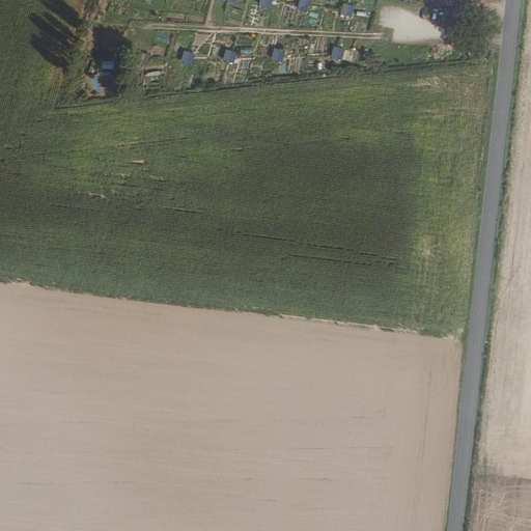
[(169,0),(169,8),(184,9),(183,0),(169,0)]
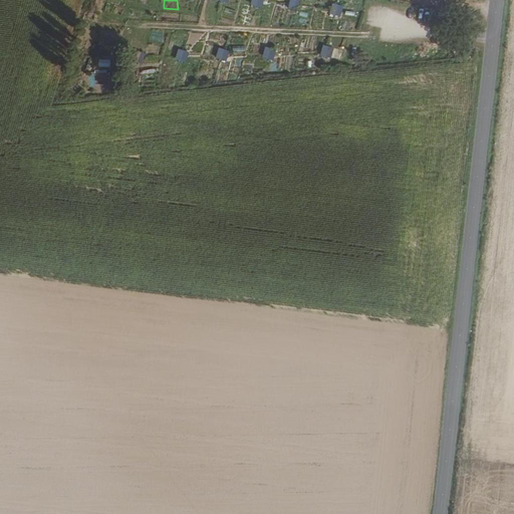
[(251,0),(250,4),(261,8),(264,0),(251,0)]
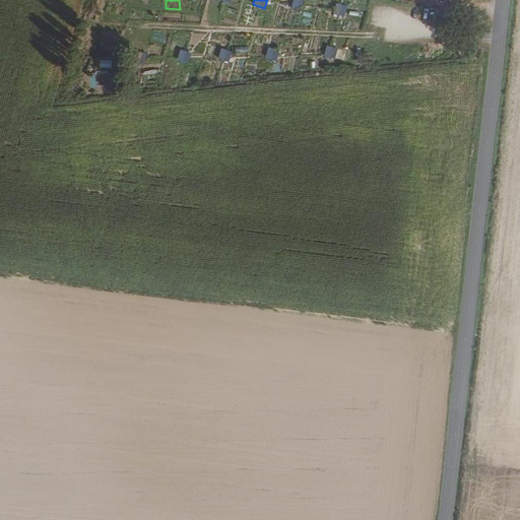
[(303,12),(305,1),(301,0),(293,0),(291,10),(303,12)]
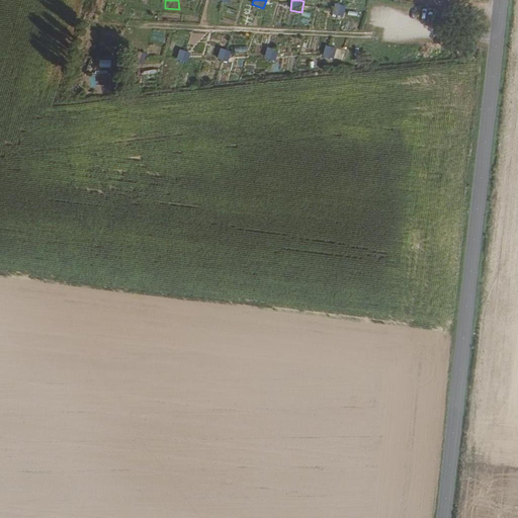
[(336,4),(332,14),(343,17),(346,7),(336,4)]
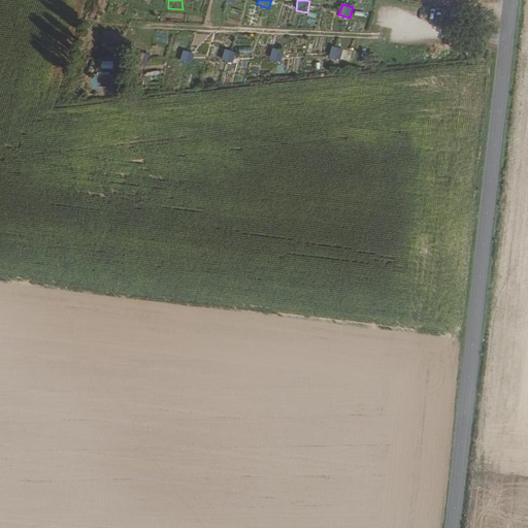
[(332,46),(329,58),(340,61),(343,50),(332,46)]
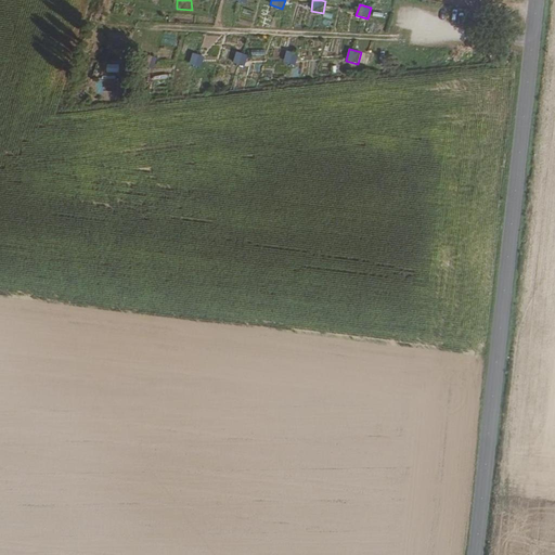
[(295,66),(299,53),(287,50),(283,62),(295,66)]
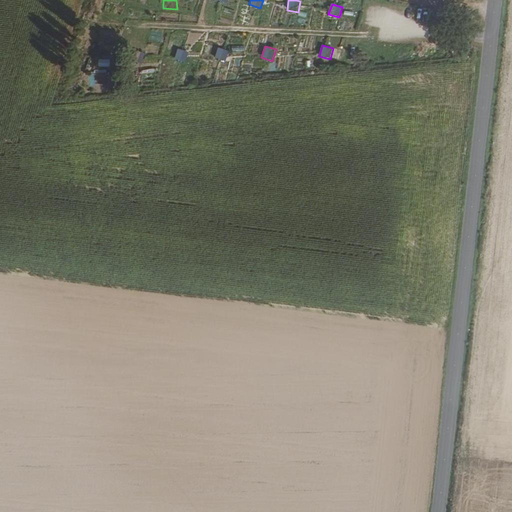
[(114,48),(97,48),(97,71),(113,71),(114,48)]
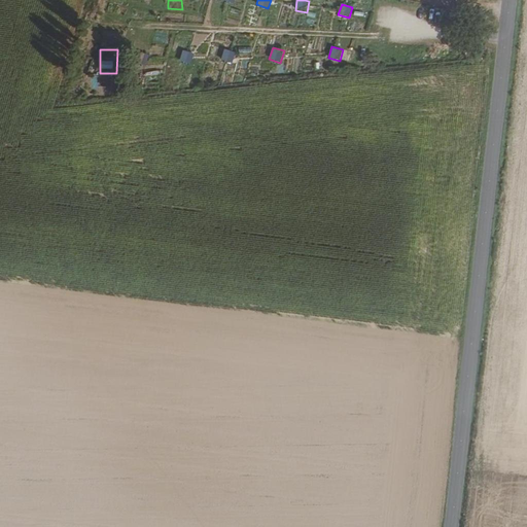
[(224,49),(222,61),(234,63),(236,51),(224,49)]
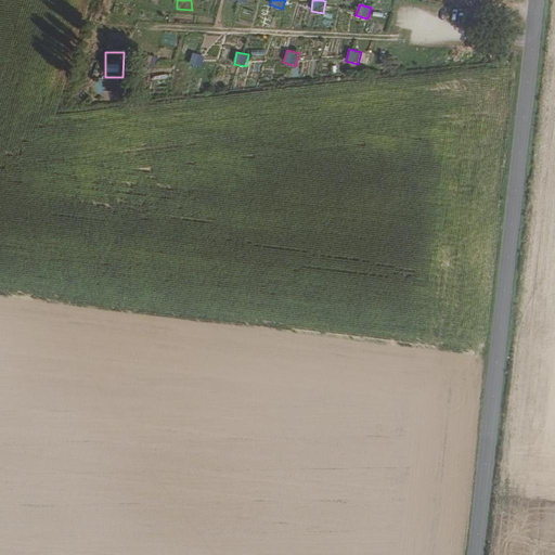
[(193,53),(189,64),(201,68),(205,57),(193,53)]
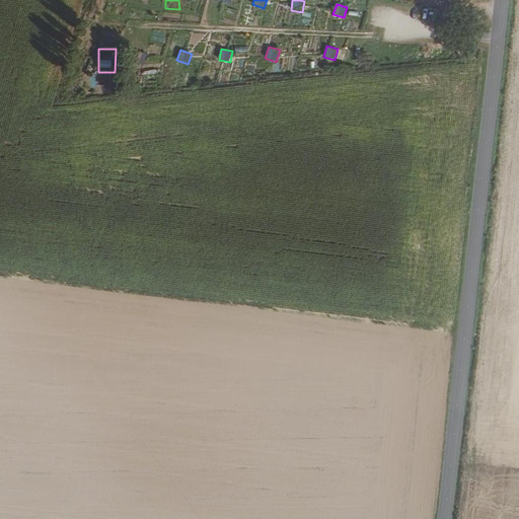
[(194,59),(189,79),(197,80),(201,60),(194,59)]
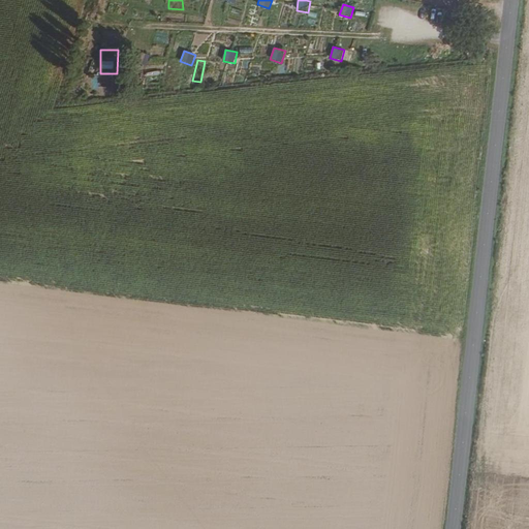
All buildings are outlined.
